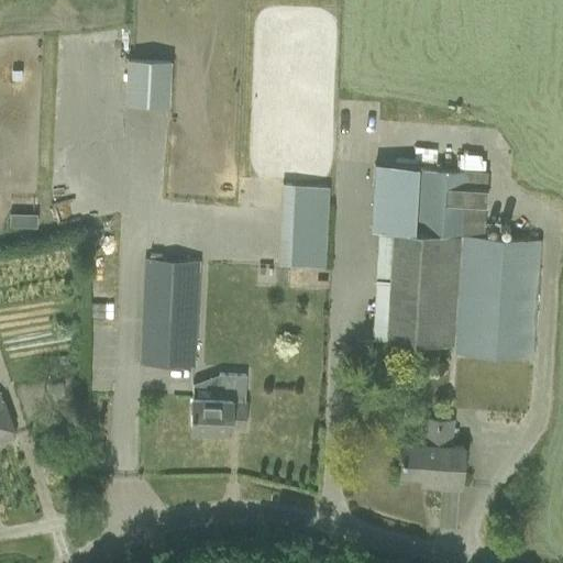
[(125,102),(169,105),(172,63),(128,59),(125,102)]
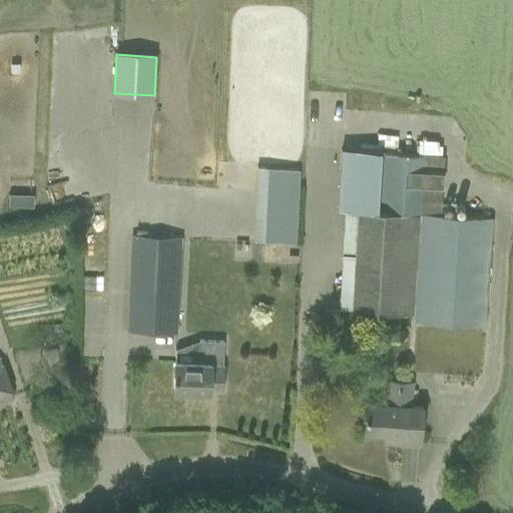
[(363,95),(359,151),(384,153),(384,151),(388,97),(363,95)]
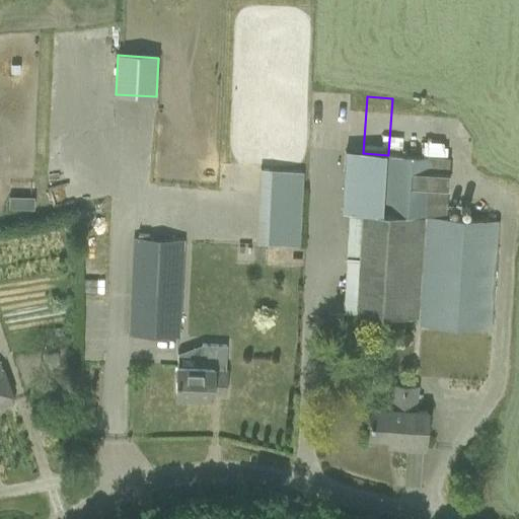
[(344,152),(341,210),(348,211),(362,212),(356,314),(422,318),(428,216),(446,217),(450,157),(388,153),(388,155),(363,153),(344,152)]
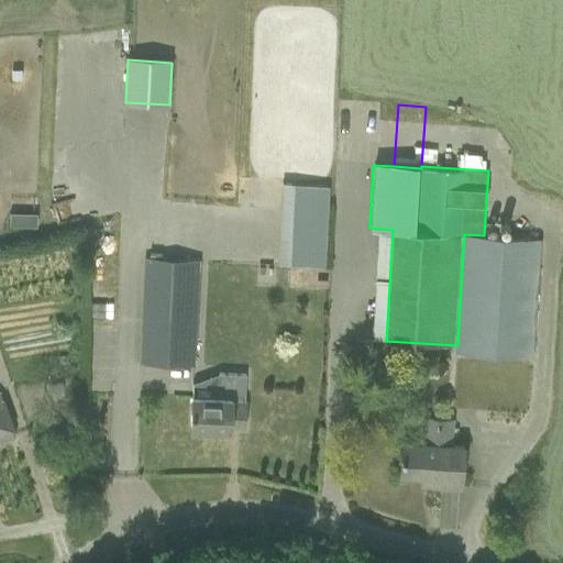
[(290,218),(288,265),(326,267),(328,220),(327,220),(328,186),(293,184),(291,218),(290,218)]
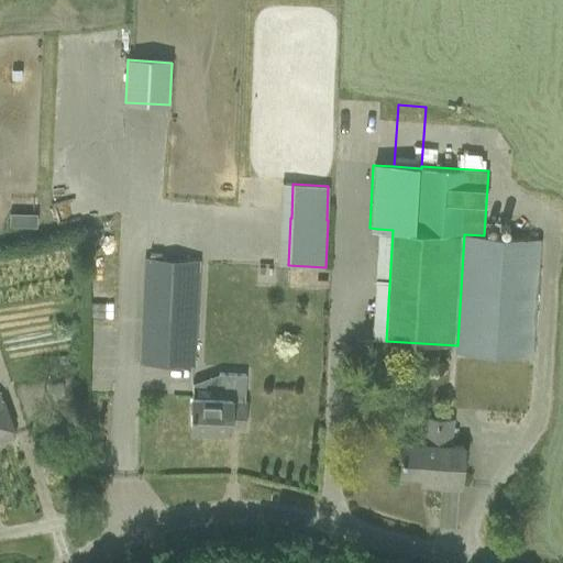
[(9,213),(9,227),(35,227),(35,213),(9,213)]
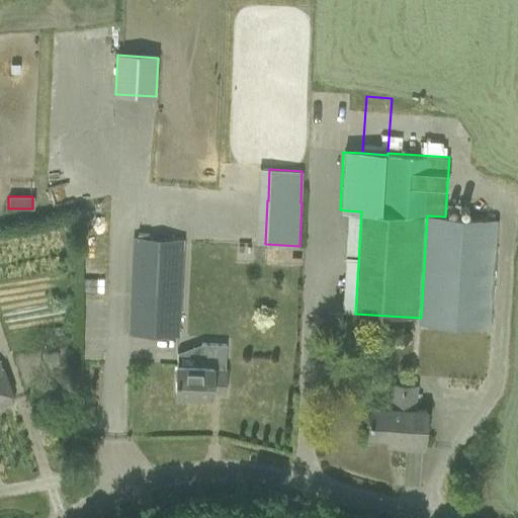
[(421,318),(420,324),(488,329),(496,221),(445,217),(427,216),(421,318)]
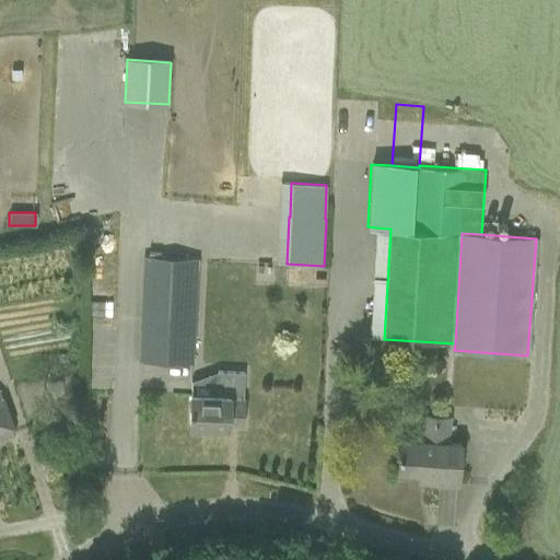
[(190,366),(196,275),(197,259),(146,256),(139,363),(190,366)]
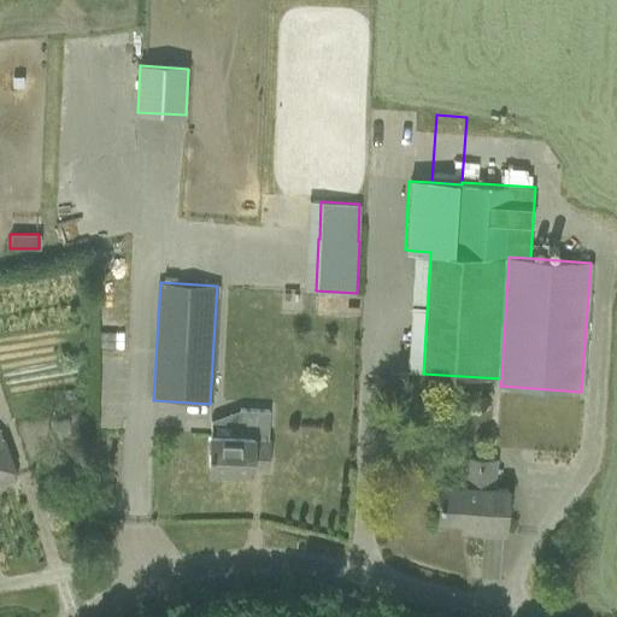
[(210,436),(207,468),(251,470),(251,466),(266,468),(268,440),(266,440),(268,410),(240,407),(240,410),(238,438),(210,436)]
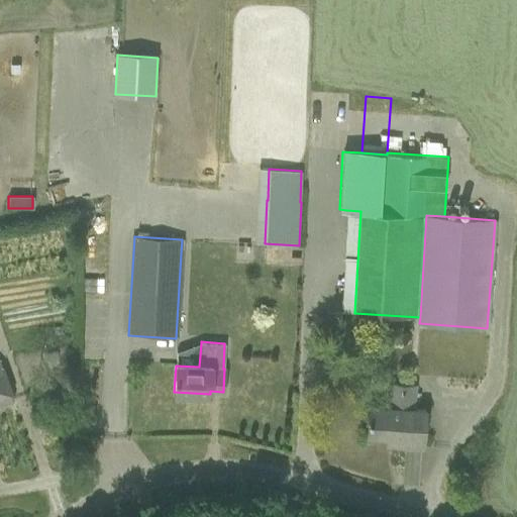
[(0,363),(0,403),(12,399),(6,380),(0,363)]
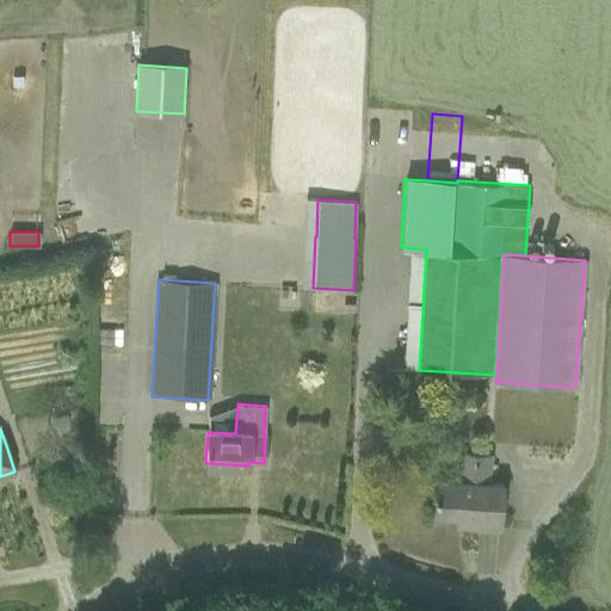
[(436,482),(436,489),(433,513),(471,516),(470,524),(501,526),(504,482),(491,481),(492,460),(464,457),(463,485),(436,482)]
